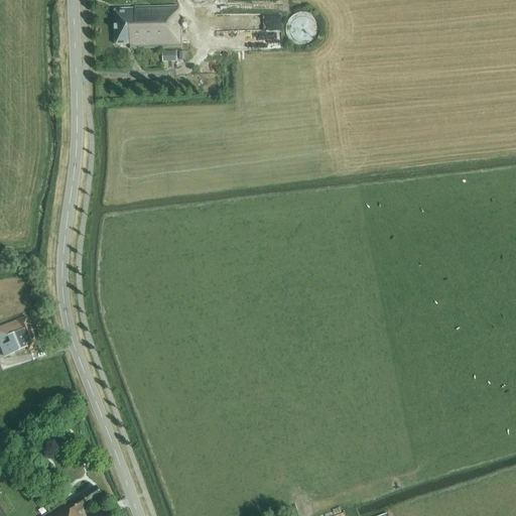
[(178,7),(161,7),(134,8),(134,9),(115,10),(116,45),(130,44),(130,49),(181,47),(181,17),(178,17),(178,7)]
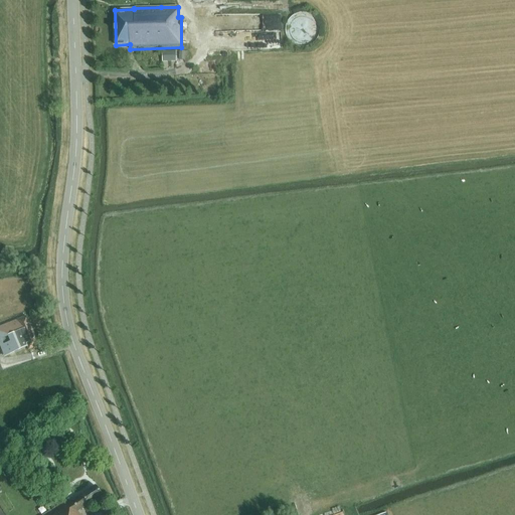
[(286,26),(286,31),(286,35),(288,39),(291,42),(295,44),(299,46),(303,46),(307,46),(311,44),(314,41),(317,38),(319,34),(319,30),(319,26),(318,22),(315,18),(312,15),(308,13),(304,12),(300,12),(296,14),(292,16),(289,19),(287,22),(286,26)]
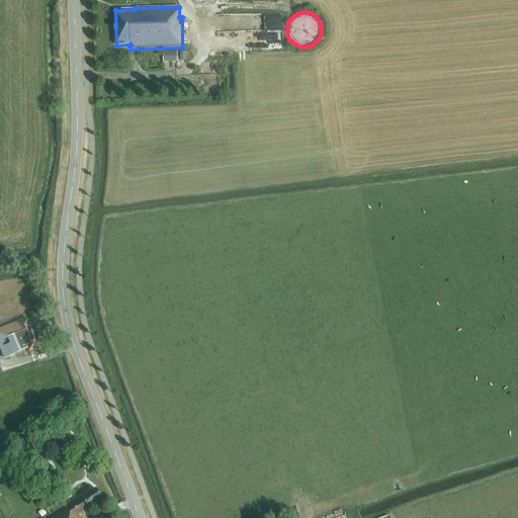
[(163,63),(177,63),(177,52),(163,52),(163,63)]
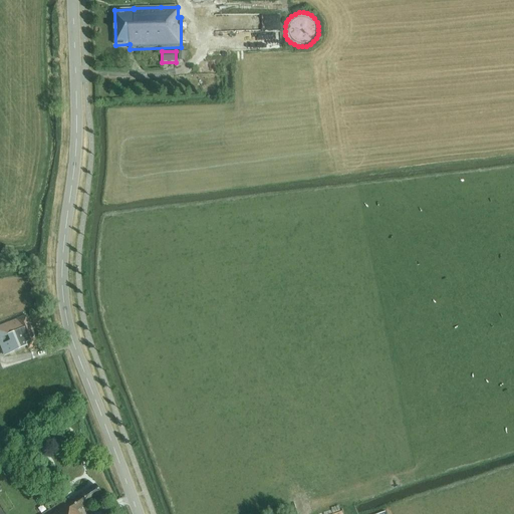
[(27,349),(38,345),(26,315),(0,325),(0,343),(5,355),(26,346),(27,349)]
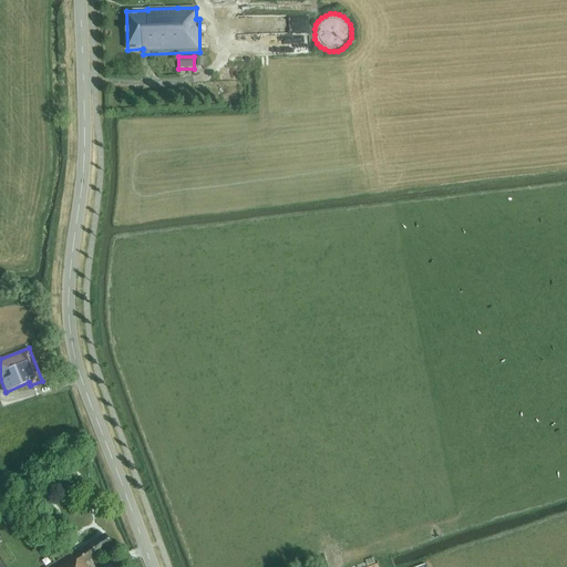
[(88,566),(84,563),(110,546),(103,535),(78,552),(75,548),(47,566),(88,566)]
